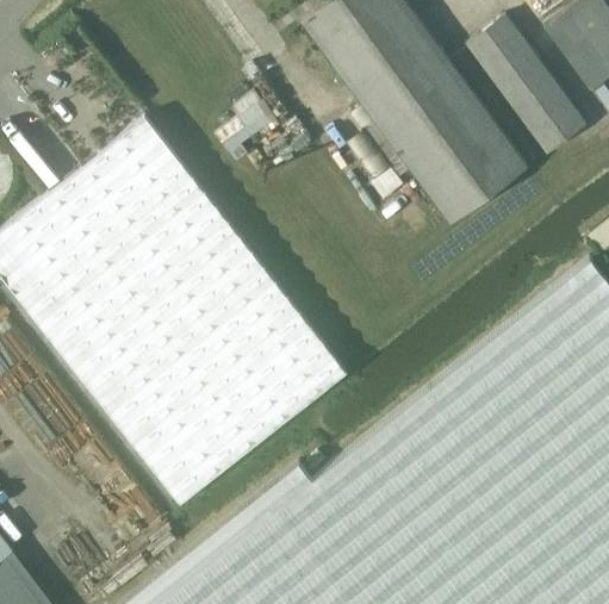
[(451,224),(527,168),(402,0),(335,0),(303,24),(376,123),(411,170),(451,224)]
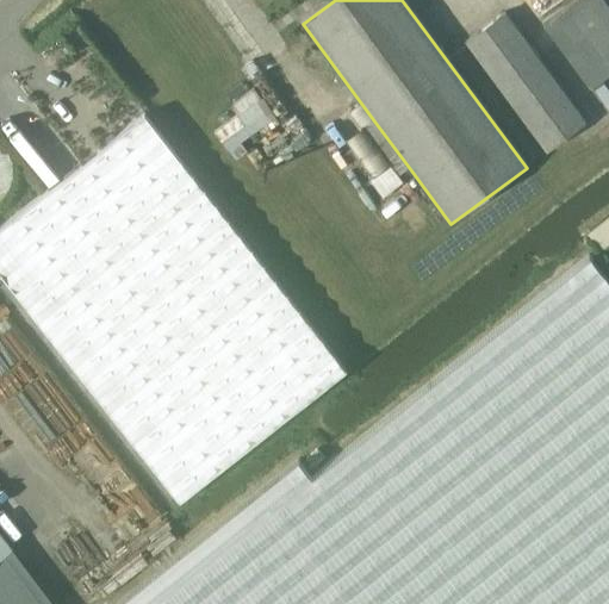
[(522,0),(540,23),(570,0),(522,0)]
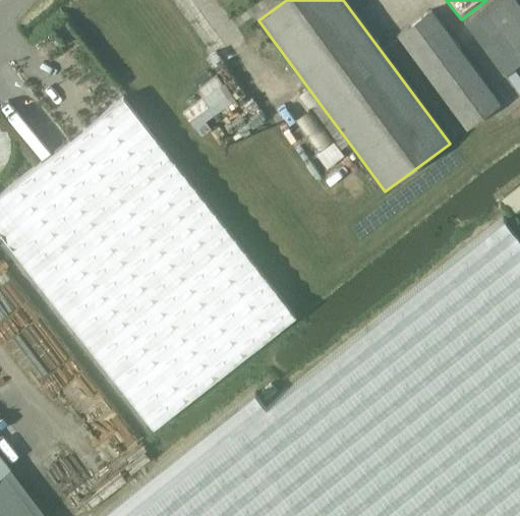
[(519,10),(511,0),(497,0),(464,24),(505,78),(519,67),(519,10)]
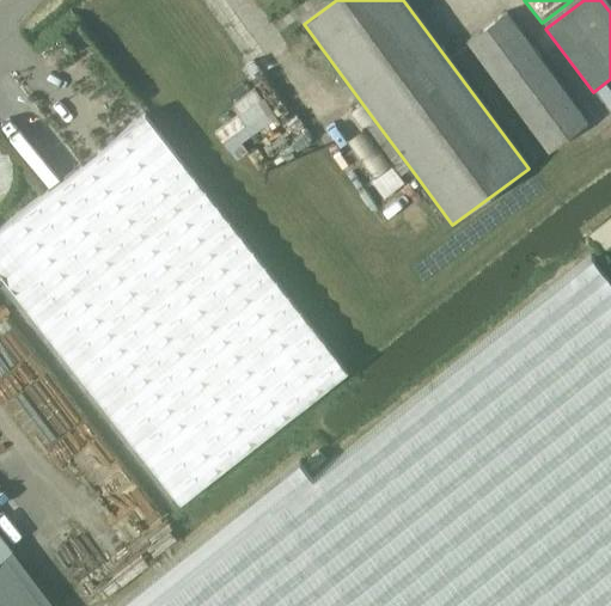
[(548,154),(587,126),(508,17),(469,47),(548,154)]
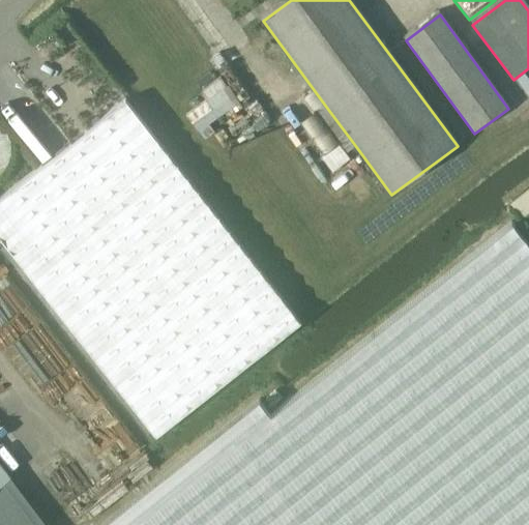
[(126,103),(0,202),(0,238),(158,438),(301,325),(126,103)]
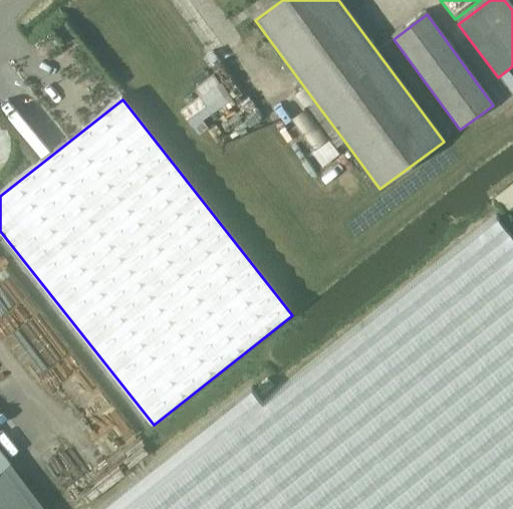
[(316,103),(306,110),(336,151),(346,144),(316,103)]
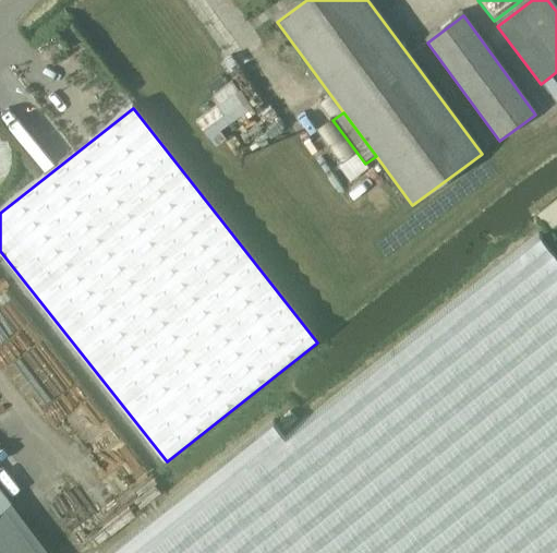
[(556,200),(541,212),(551,226),(556,221),(556,200)]
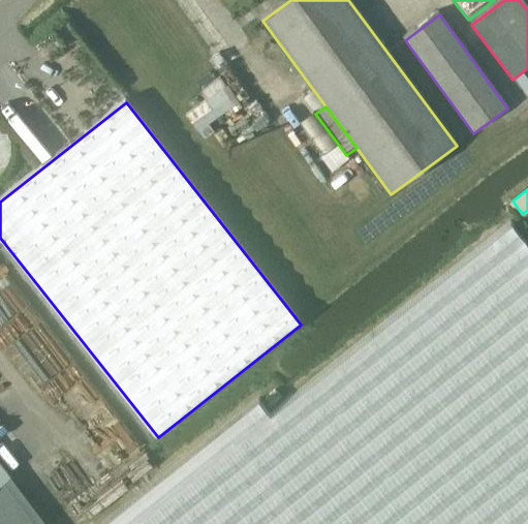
[(258,403),(105,523),(527,523),(527,246),(511,225),(271,419),(258,403)]
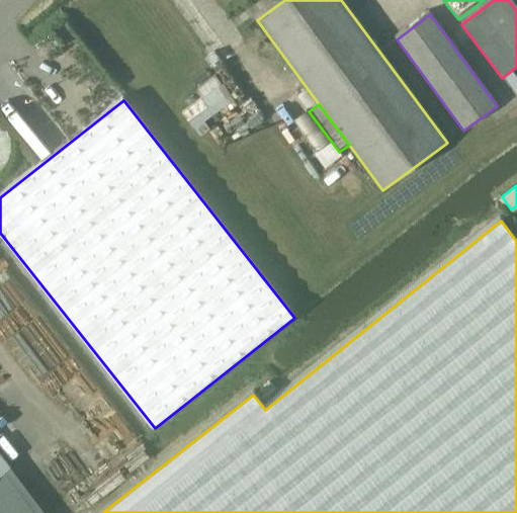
[(42,512),(10,471),(0,457),(0,512),(42,512)]
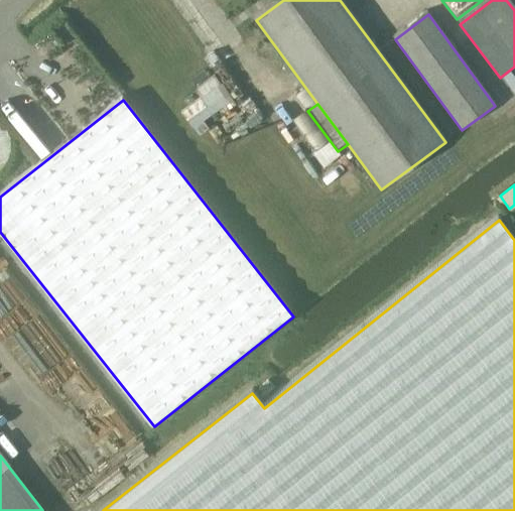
All buildings are outlined.
